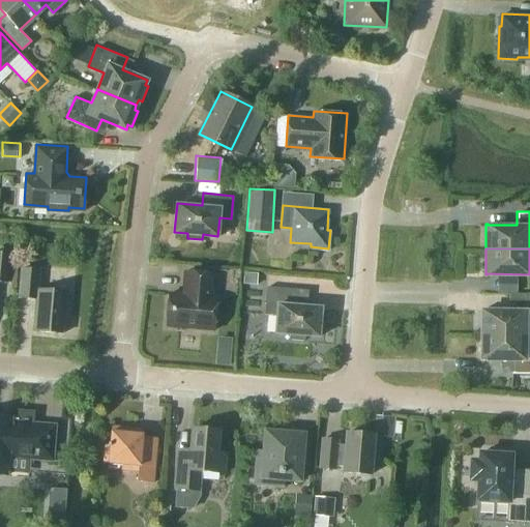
[(9,252),(0,251),(0,280),(6,281),(9,252)]
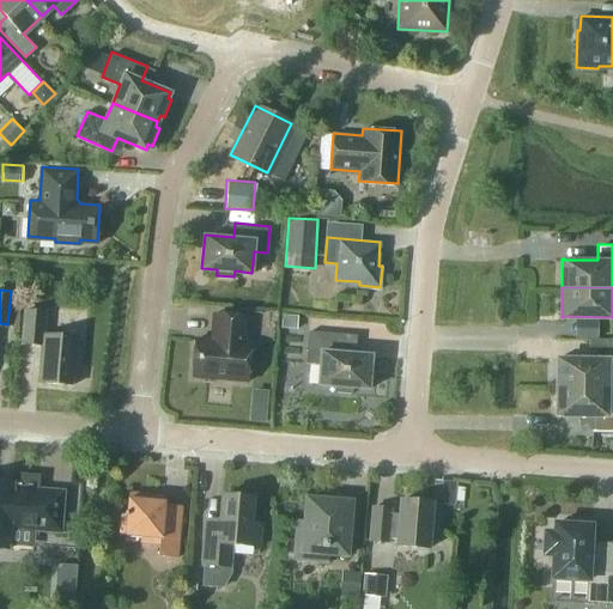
[(44,310),(24,309),(22,341),(41,343),(37,381),(72,383),(73,363),(77,363),(79,335),(43,333),(44,310)]
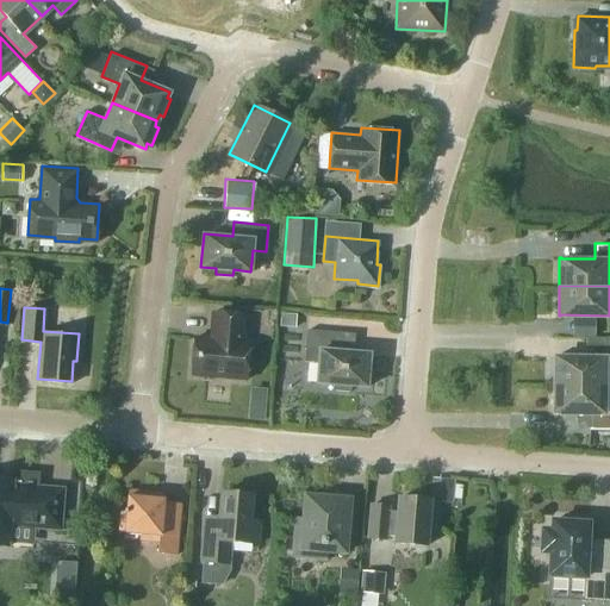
[(246,313),(212,311),(210,337),(194,336),(192,373),(246,378),(249,341),(244,339),(246,313)]
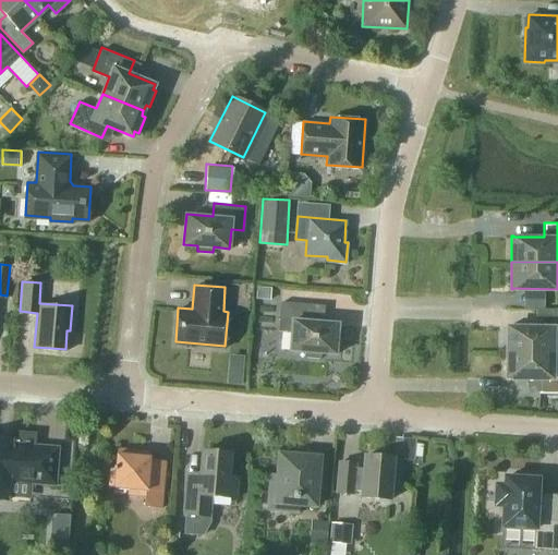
[(271,287),(256,286),(255,298),(270,299),(271,287)]
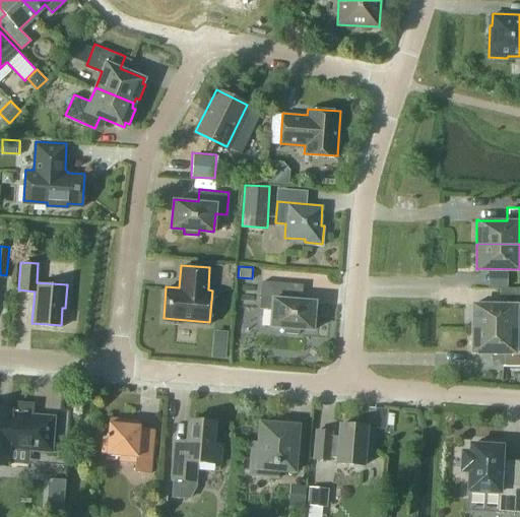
[(293,282),(262,280),(259,307),(271,308),(270,326),(284,327),(284,332),(299,333),(299,328),(313,329),(315,301),(290,299),(293,282)]
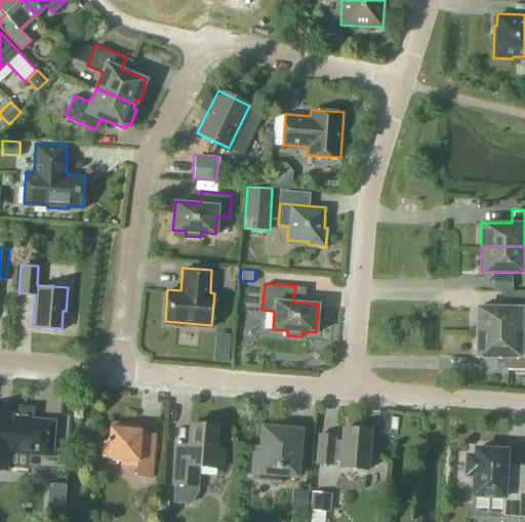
[(477,306),(476,330),(524,330),(524,307),(478,307),(478,306),(477,306)]
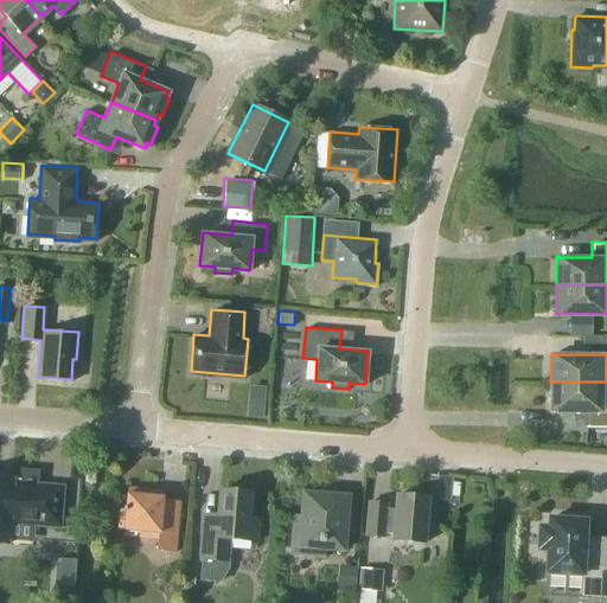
[(606,382),(550,382),(550,411),(551,411),(551,410),(586,410),(586,425),(606,425),(606,382)]
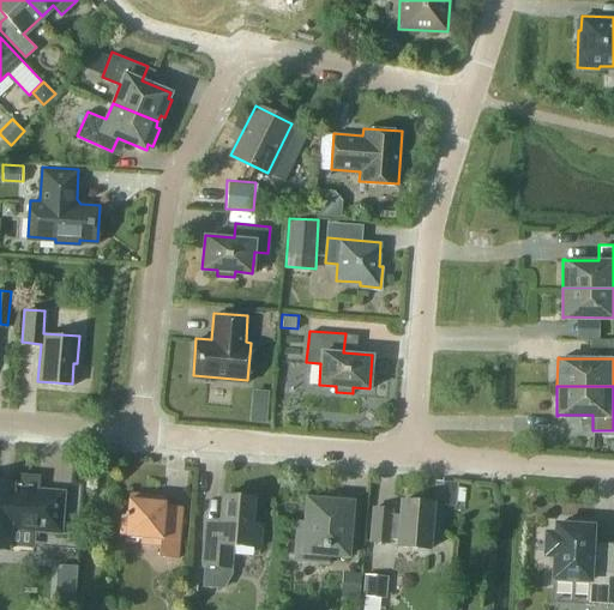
[(253,400),(253,402),(256,402),(264,403),(266,403),(268,392),(253,391),(253,400)]
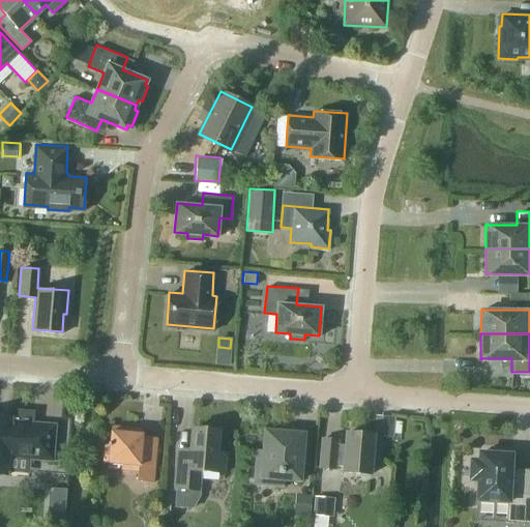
[(34,409),(10,407),(10,415),(0,414),(0,472),(7,473),(8,456),(52,459),(55,423),(33,421),(34,409)]
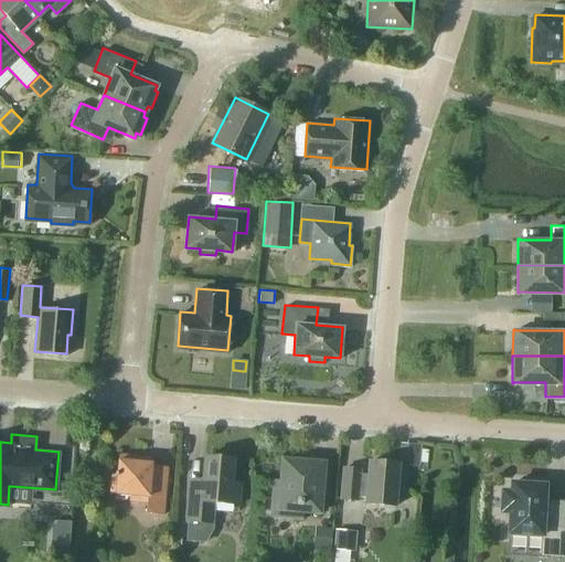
[(141,455),(118,453),(118,458),(117,472),(115,472),(115,474),(110,473),(108,492),(129,494),(129,500),(147,501),(146,511),(163,512),(168,466),(151,465),(151,462),(140,460),(141,455)]
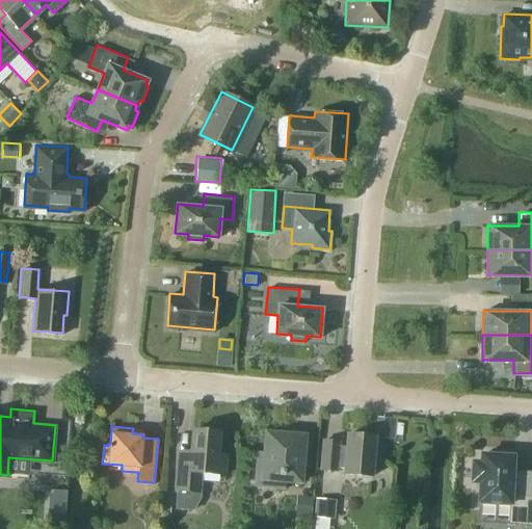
[(311,430),(280,427),(278,433),(266,432),(264,451),(259,451),(256,483),(284,486),(285,480),(300,481),(301,466),(308,466),(311,430)]
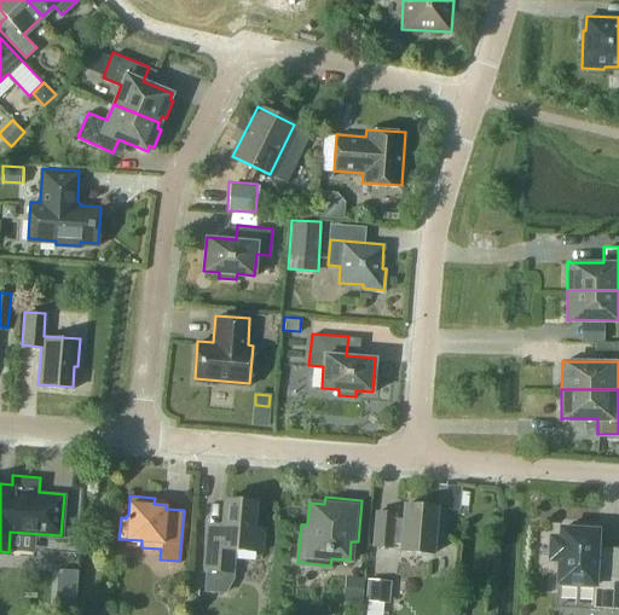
[(203,569),(204,569),(203,590),(225,592),(232,578),(235,549),(260,551),(262,527),(253,527),(255,500),(224,498),(221,534),(206,533),(203,569)]
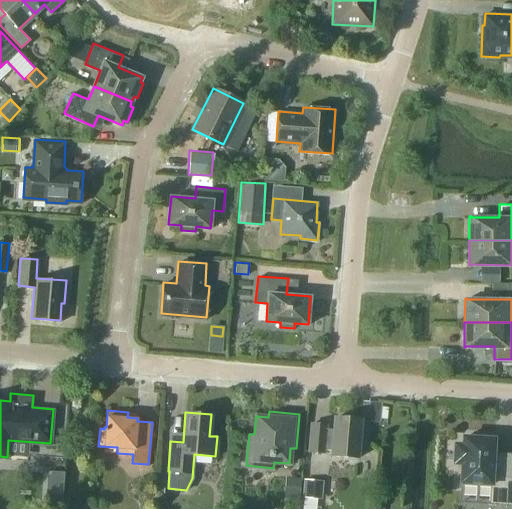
[(360,419),(335,417),(334,429),(326,428),(326,424),(311,423),(309,451),(324,452),(324,449),(332,449),(331,455),(357,457),(359,441),(366,441),(368,424),(360,424),(360,419)]
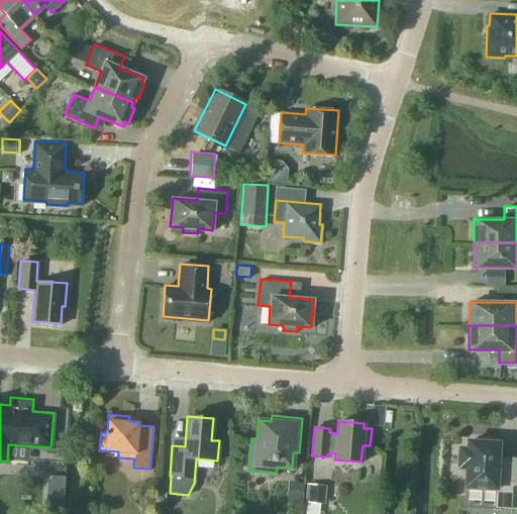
[(466,468),(464,487),(504,489),(503,508),(516,508),(516,480),(506,480),(507,458),(498,457),(499,442),(468,440),(467,448),(458,447),(457,467),(466,468)]
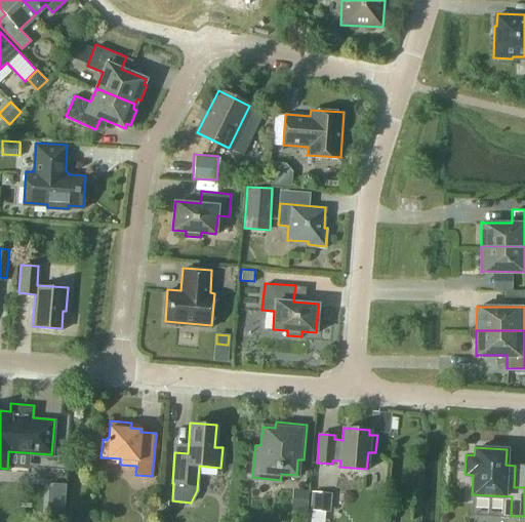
[(49,482),(49,492),(64,493),(65,484),(49,482)]
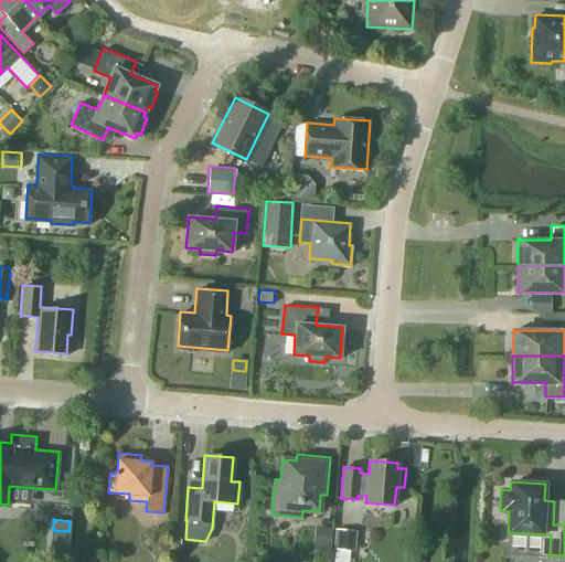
[(331,526),(315,525),(312,545),(330,548),(331,526)]
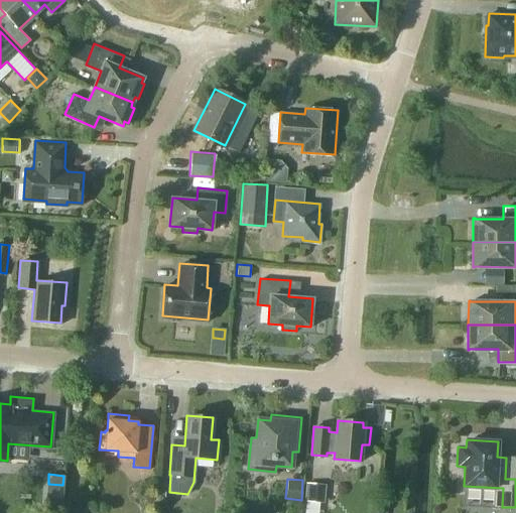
[(324,501),(326,483),(305,481),(304,500),(324,501)]
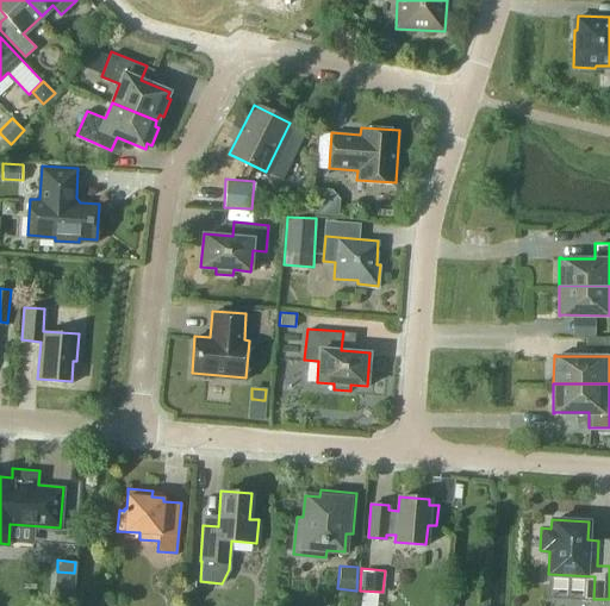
[(197,570),(186,569),(185,586),(195,586),(197,570)]
